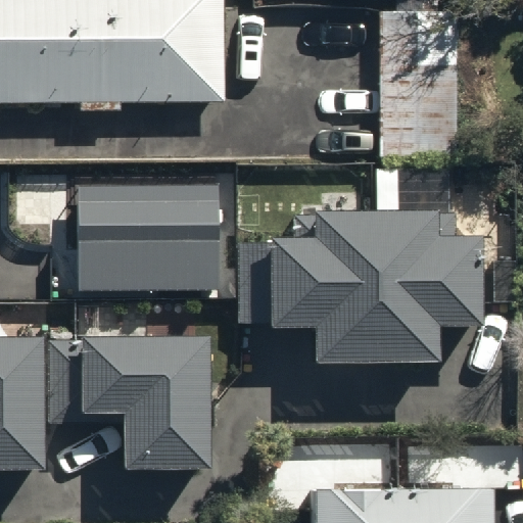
[(0,0),(0,103),(77,103),(77,109),(120,109),(120,102),(223,101),(221,0),(0,0)]
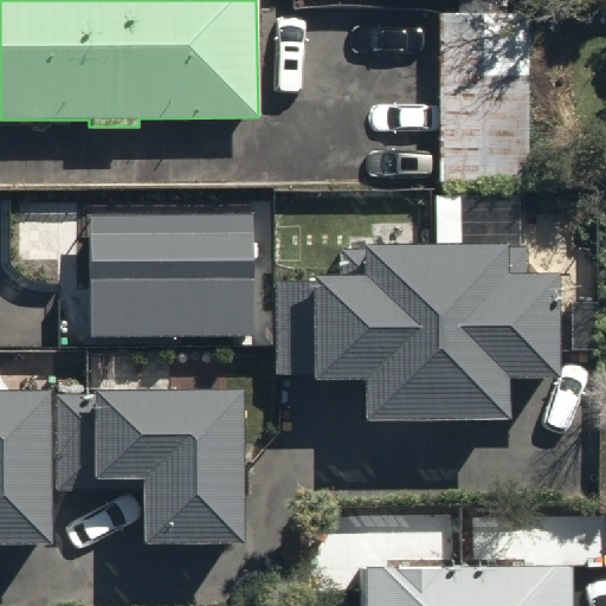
[(530,11),(438,11),(439,184),(530,184),(530,11)]
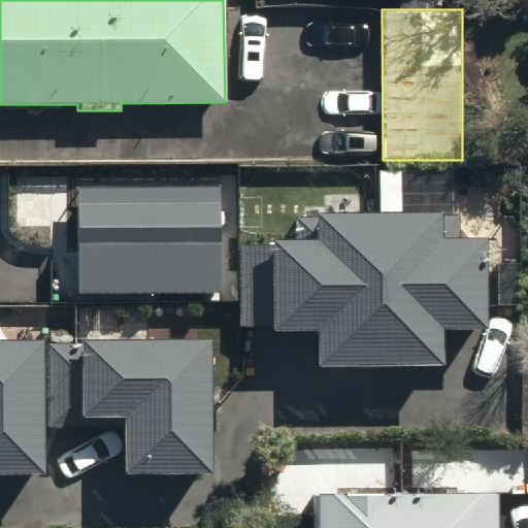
[(218,188),(79,189),(80,293),(218,292),(218,188)]
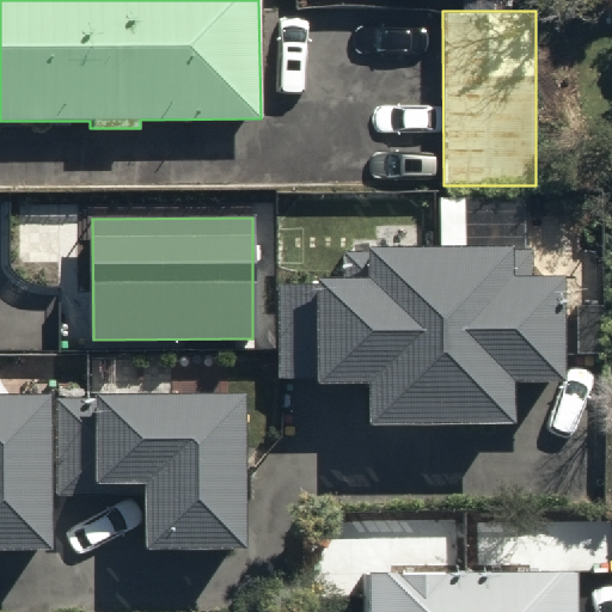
[(361,379),(362,421),(508,418),(508,381),(560,380),(557,274),(530,275),(530,251),(507,251),(507,242),(363,244),(363,274),(314,275),(314,282),(276,283),(277,378),(311,377),(311,380),(361,379)]
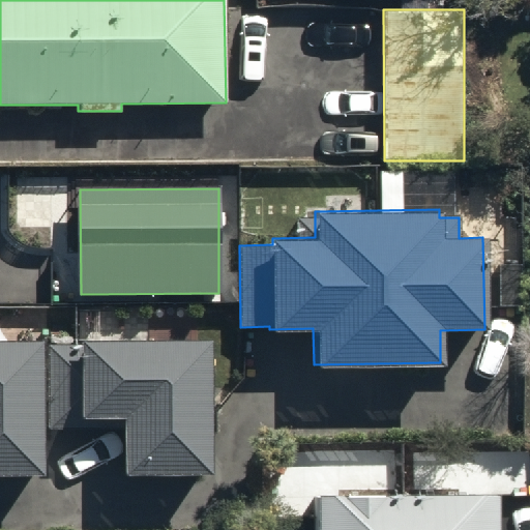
[(0,473),(39,474),(39,339),(0,337),(0,473)]
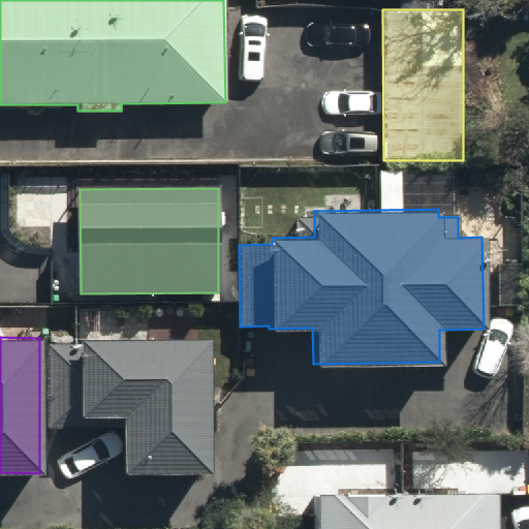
[(80,338),(80,342),(45,342),(44,429),(119,429),(120,471),(208,472),(209,338),(80,338)]
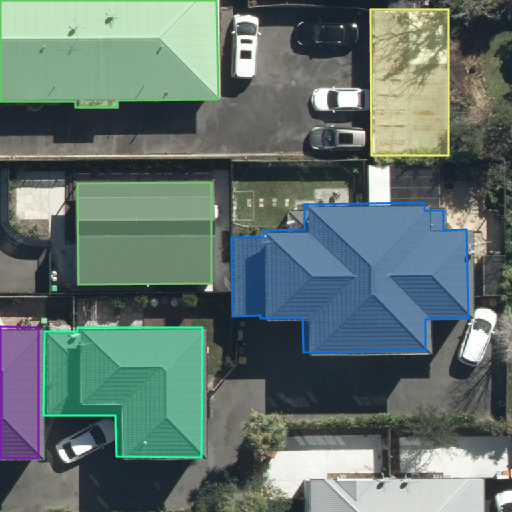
[(467,511),(466,470),(296,472),(296,511),(467,511)]
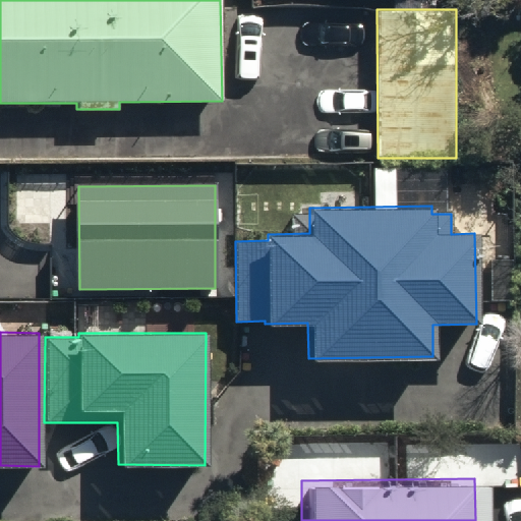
All buildings are outlined.
